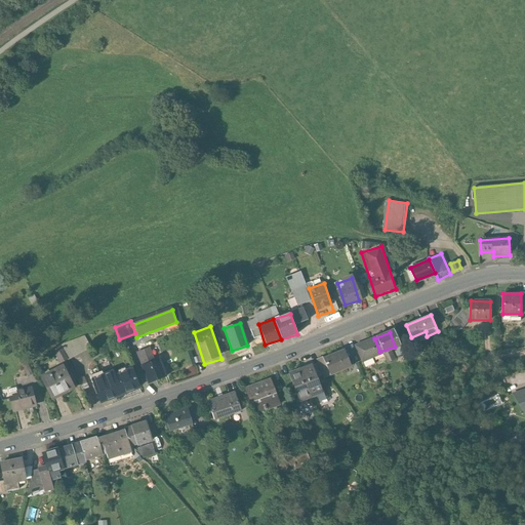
[(61,345),(67,359),(93,349),(87,334),(61,345)]
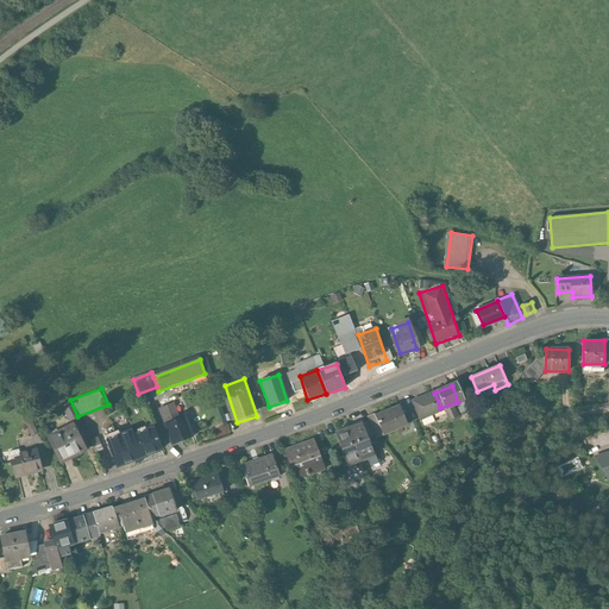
[(422,415),(440,408),(434,393),(416,399),(422,415)]
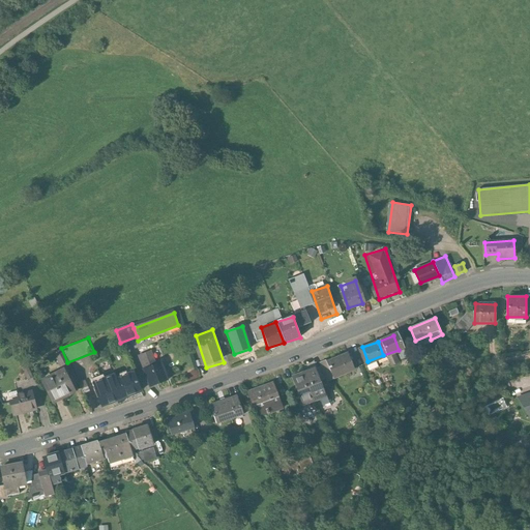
[(356,367),(348,352),(327,362),(336,378),(356,367)]
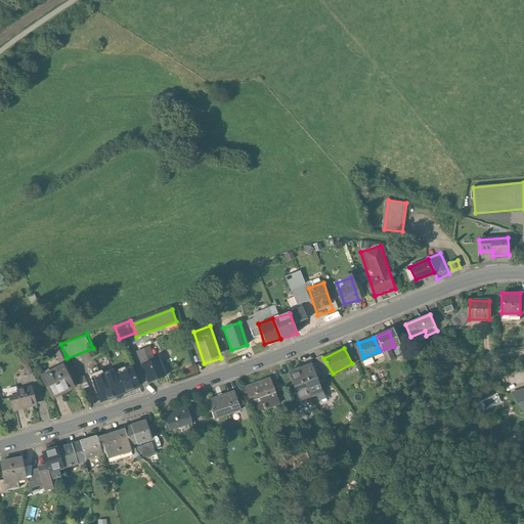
[(170,376),(164,358),(142,365),(148,383),(170,376)]
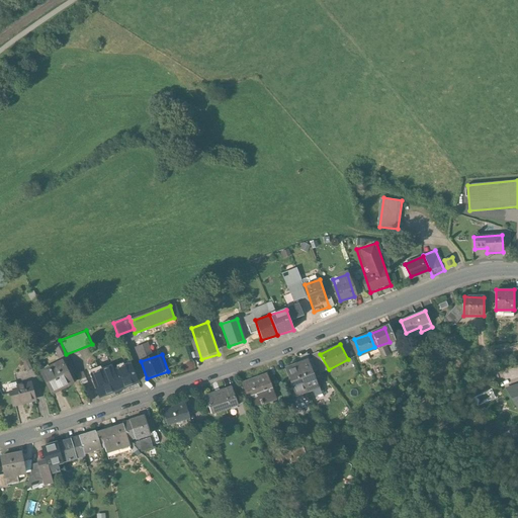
[(307,359),(294,365),(305,389),(317,383),(307,359)]
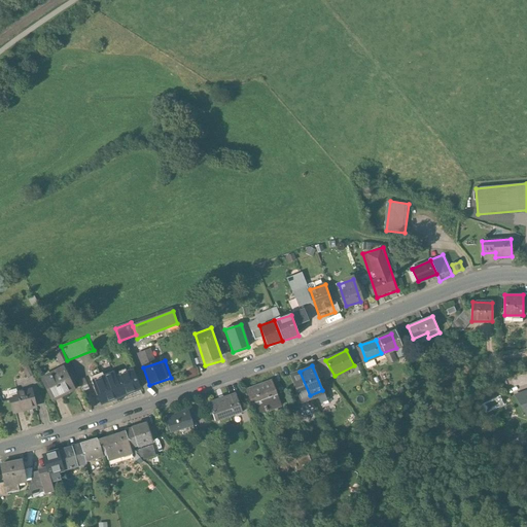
[(74,390),(63,369),(43,379),(55,400),(74,390)]
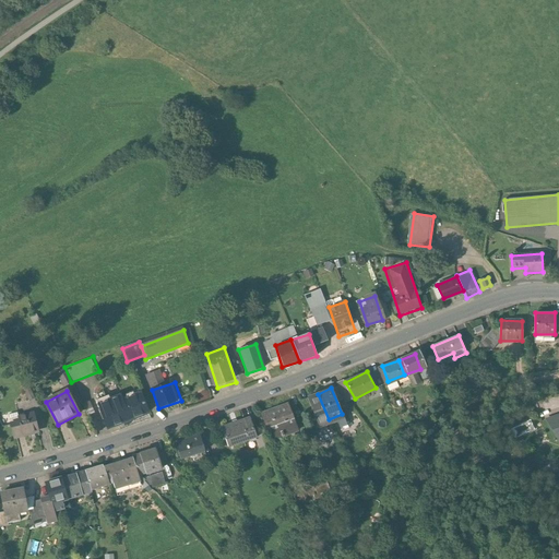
[(138,393),(99,404),(106,426),(144,415),(138,393)]
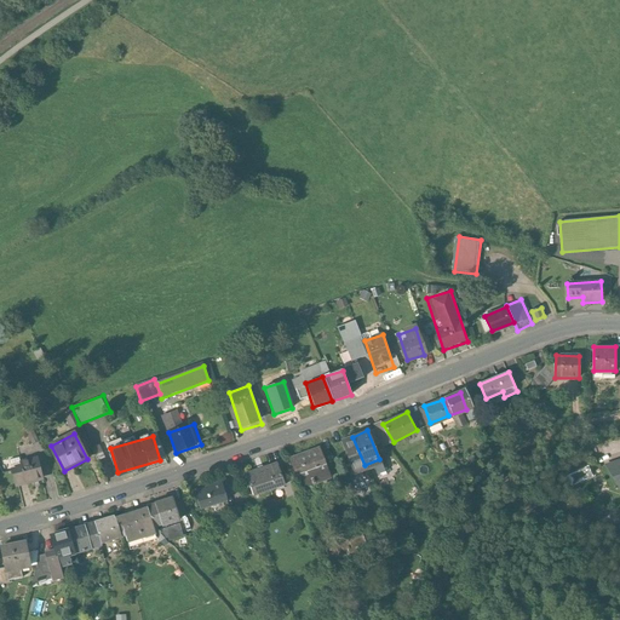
[(350,471),(365,465),(352,437),(338,443),(350,471)]
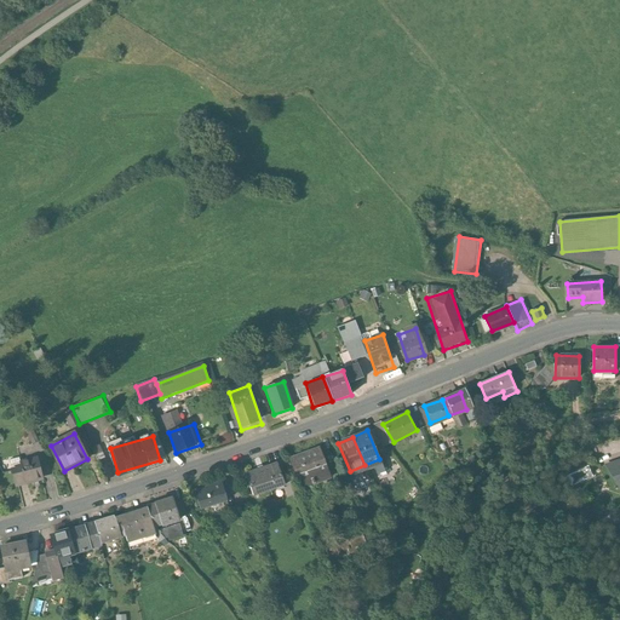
[(326,465),(319,449),(292,463),(299,478),(326,465)]
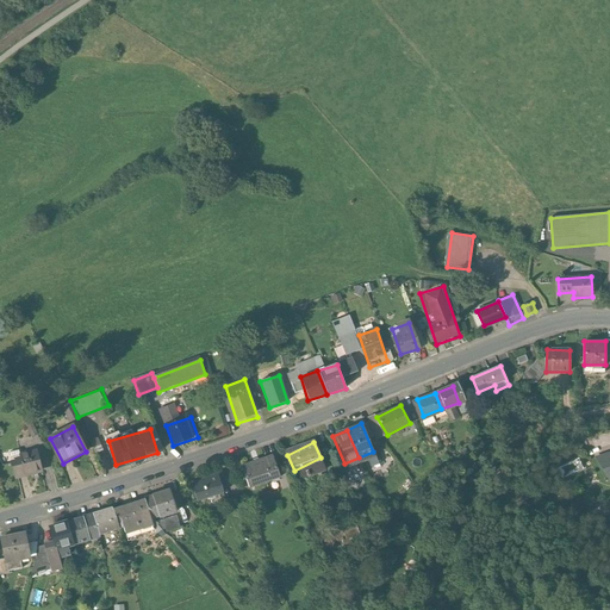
[(36,449),(11,455),(16,475),(41,470),(36,449)]
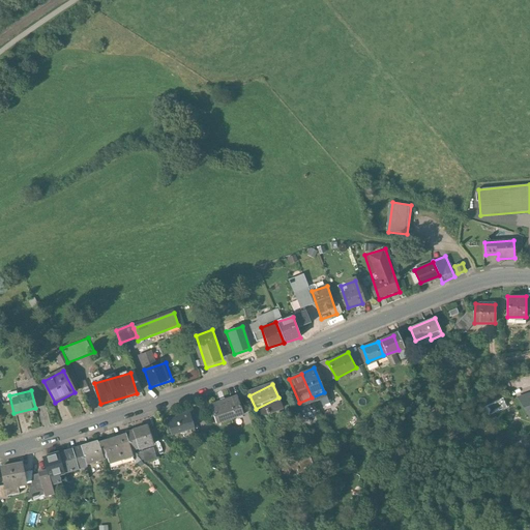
[(529,393),(517,398),(529,418),(529,393)]
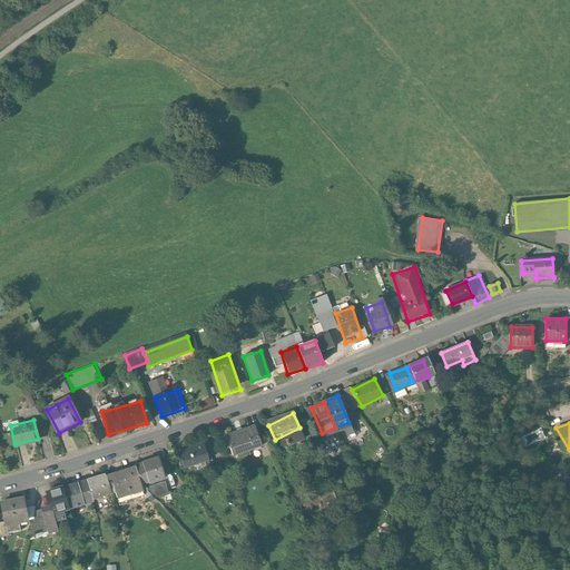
[(251,429),(227,435),(232,451),(256,444),(251,429)]
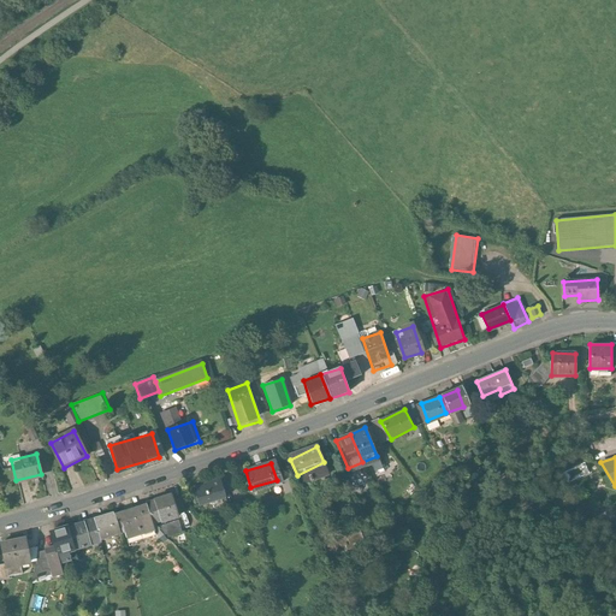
[(217,481),(195,487),(199,504),(221,498),(217,481)]
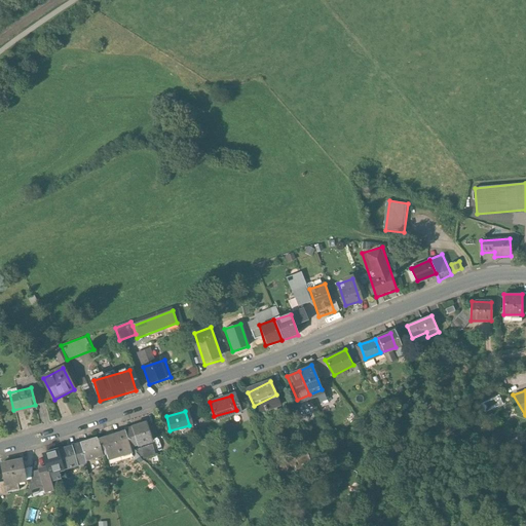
[(143,423),(122,429),(128,451),(153,446),(143,423)]
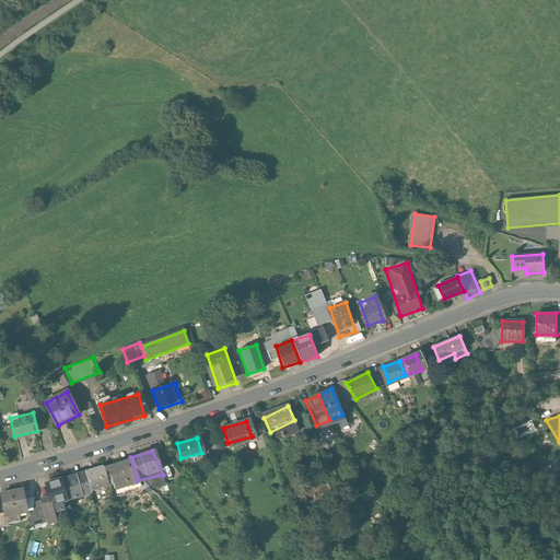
[(141,489),(137,480),(130,457),(105,466),(113,486),(116,498),(141,489)]
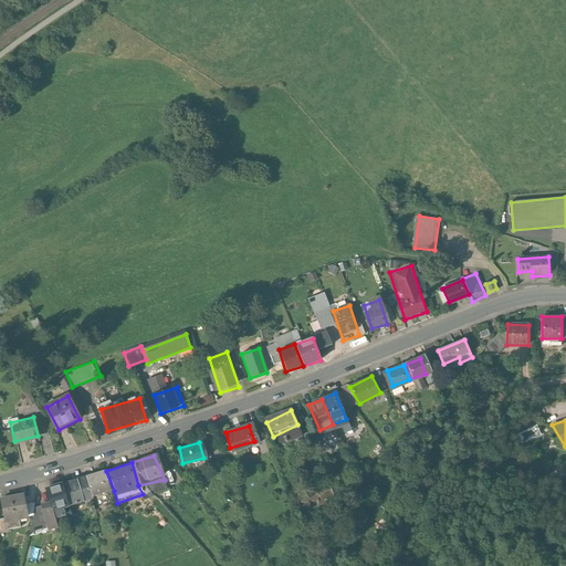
[(93,498),(114,491),(106,471),(86,478),(93,498)]
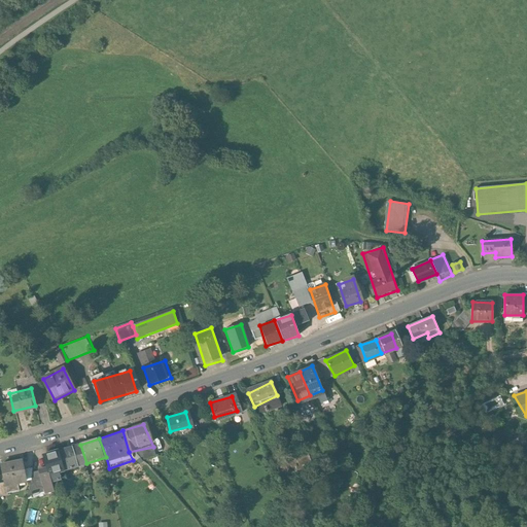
[(80,445),(64,450),(69,469),(86,463),(80,445)]
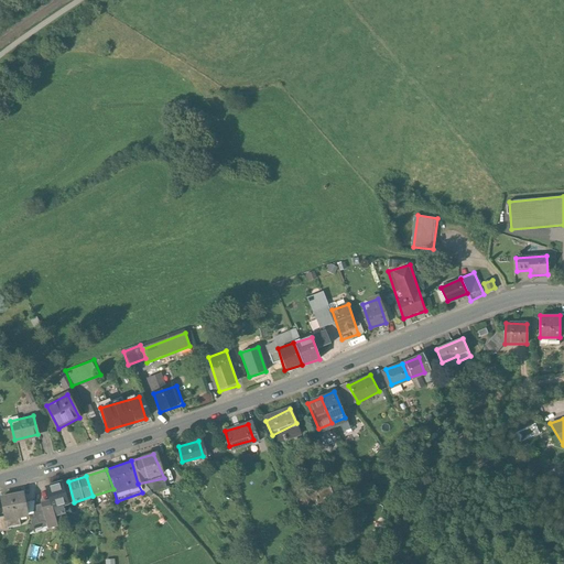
[(53,509),(74,502),(68,481),(47,488),(53,509)]
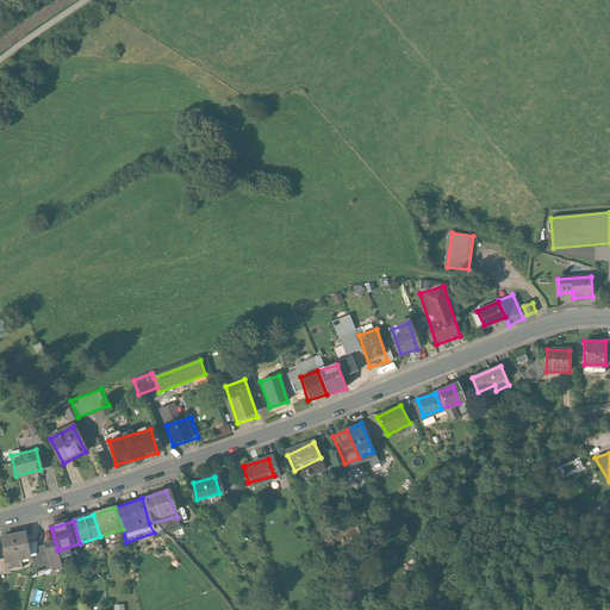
[(25,531),(1,536),(6,561),(30,556),(25,531)]
